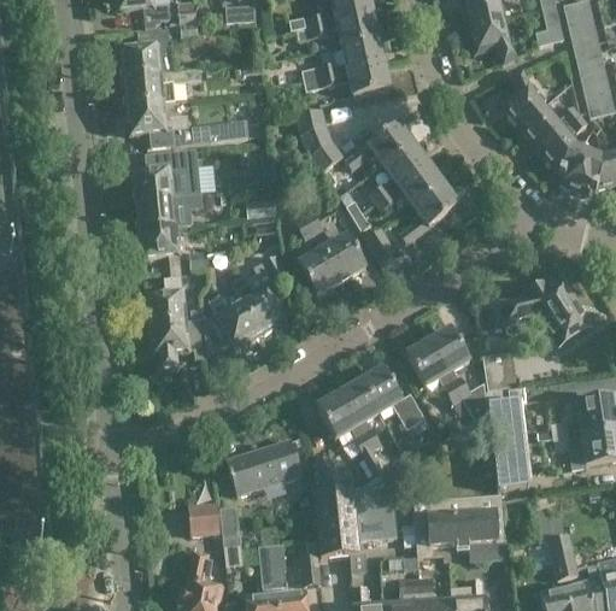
[(153,5),(153,0),(116,0),(117,10),(141,7),(142,24),(160,23),(160,19),(170,18),(168,4),(153,5)]
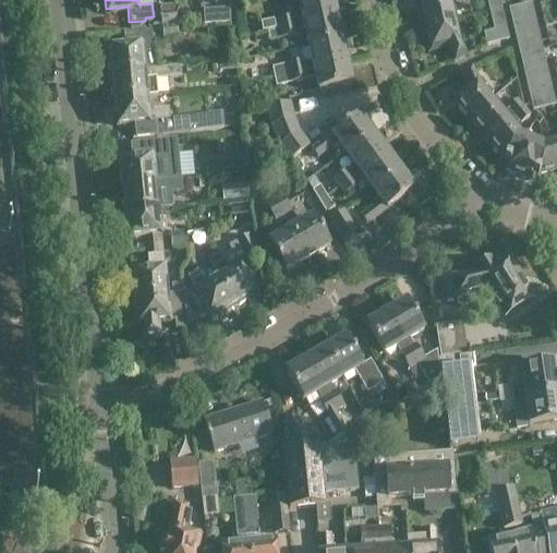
[(301,0),(302,9),(294,11),(297,21),(337,11),(334,0),(301,0)]
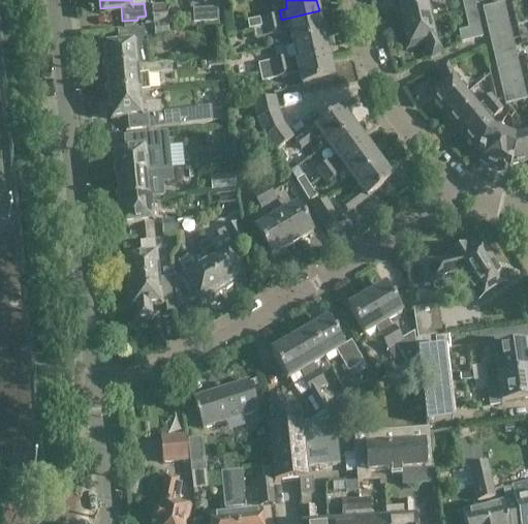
[(431,13),(429,0),(399,0),(403,20),(431,13)]
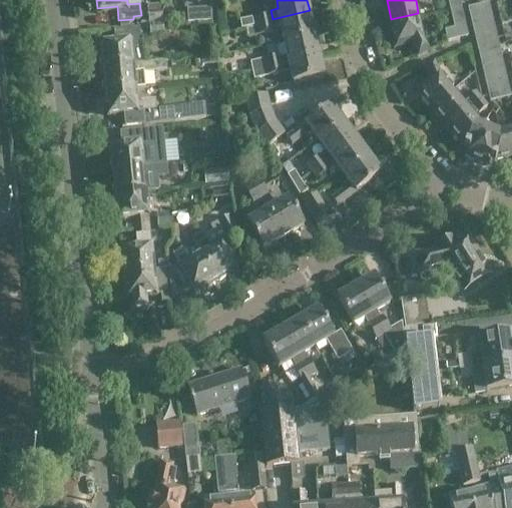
[(482,10),(479,0),(469,2),(471,12),(482,10)]
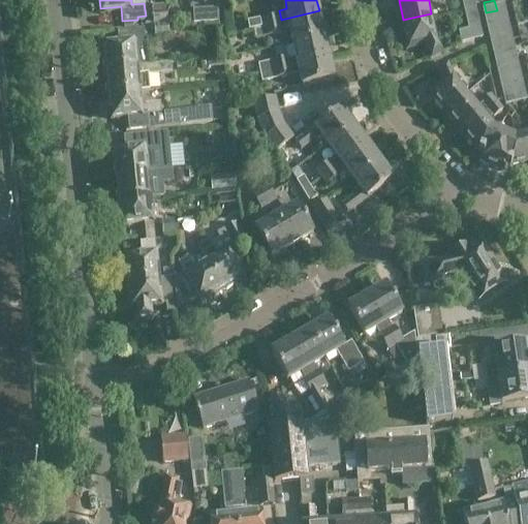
[(507,8),(505,0),(494,0),(497,10),(507,8)]
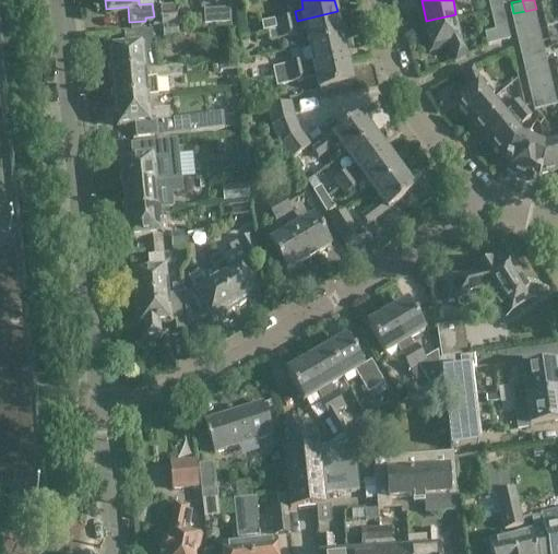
[(230,4),(204,6),(205,20),(232,19),(230,4)]
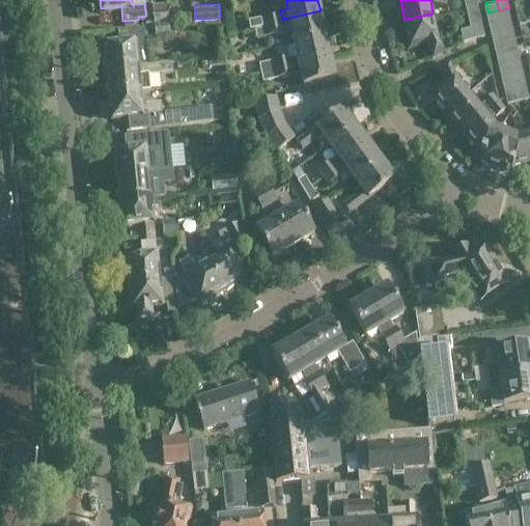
[(485,32),(478,4),(468,7),(471,24),(474,35),(485,32)]
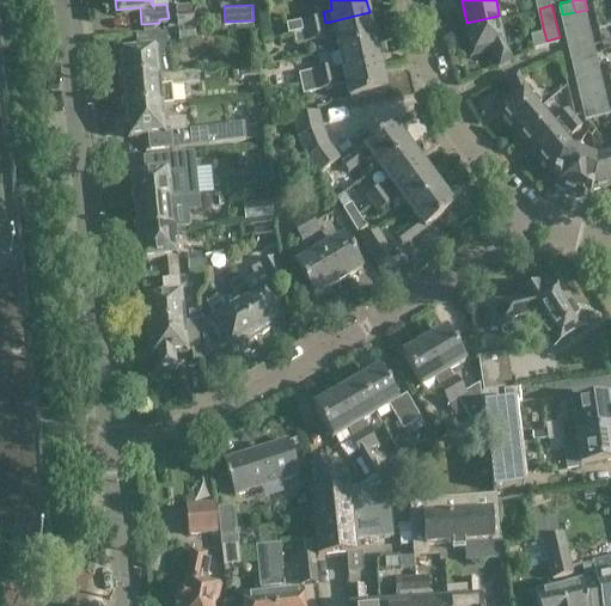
[(177,8),(179,23),(194,20),(193,7),(177,8)]
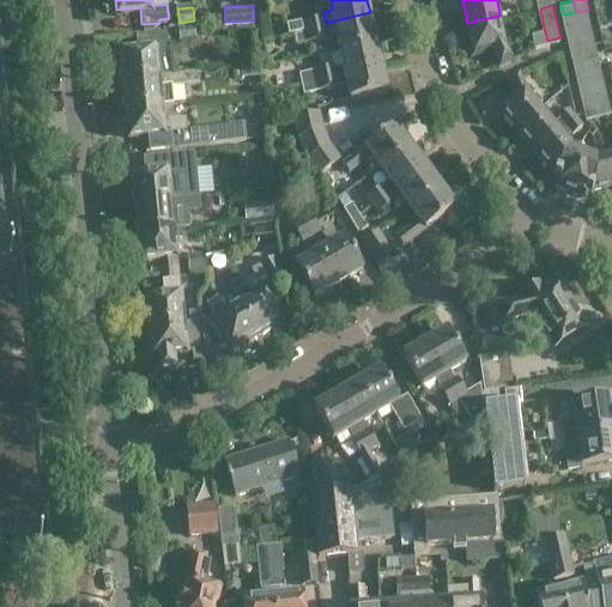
[(591,22),(588,10),(576,12),(579,24),(591,22)]
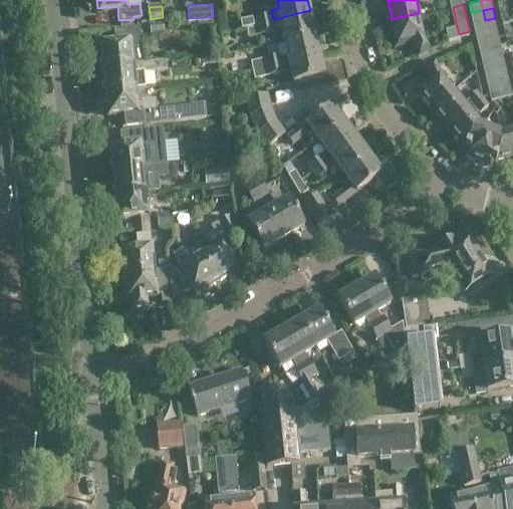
[(257,22),(273,19),(271,10),(255,14),(257,22)]
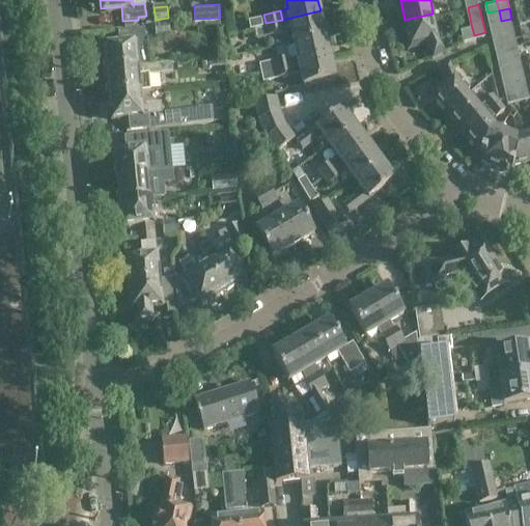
[(295,39),(325,32),(321,10),(282,20),(284,28),(291,27),(295,39)]
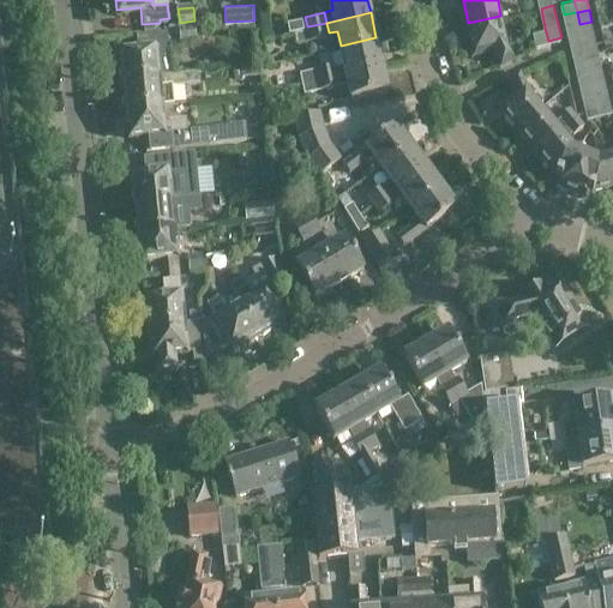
[(580,24),(577,12),(564,14),(568,28),(580,24)]
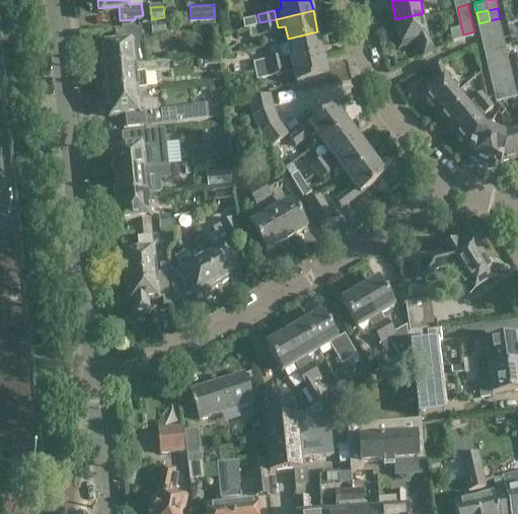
[(395,19),(401,43),(418,40),(424,52),(434,47),(429,35),(428,35),(423,13),(395,19)]
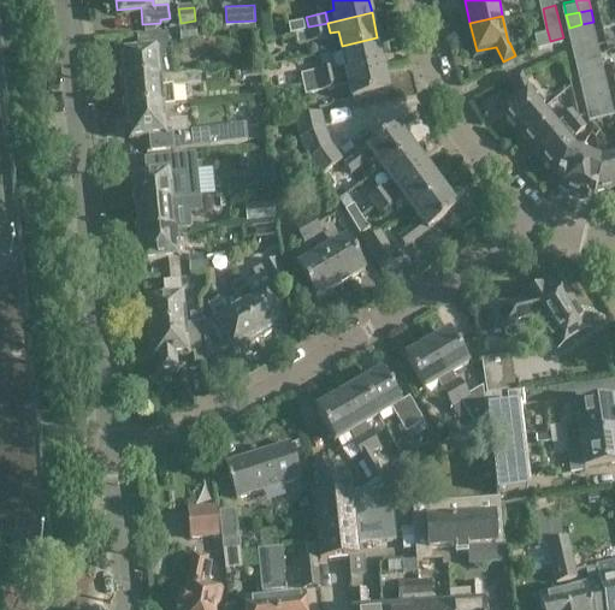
[(195,21),(181,23),(182,39),(196,37),(195,21)]
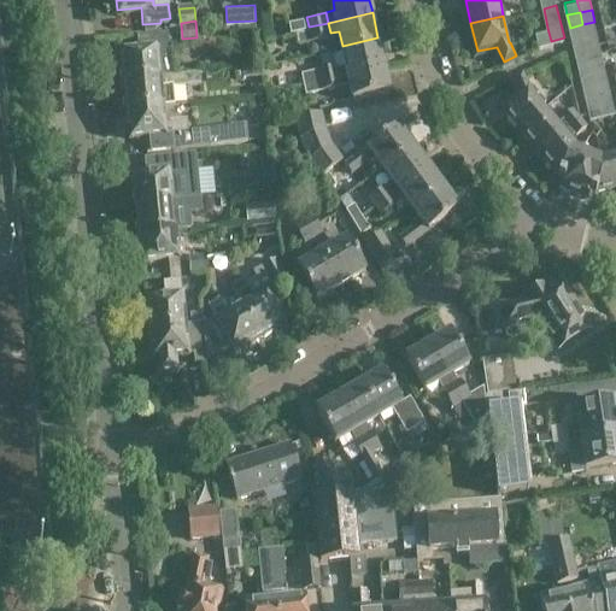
[(597,34),(594,22),(582,24),(585,36),(597,34)]
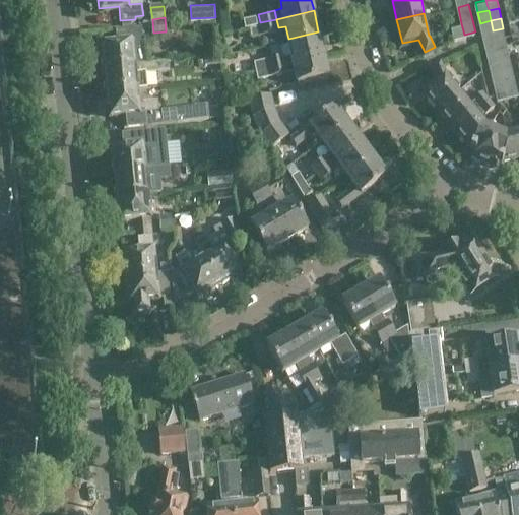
[(260,23),(251,26),(253,34),(262,31),(278,27),(276,19),(260,22),(260,23)]
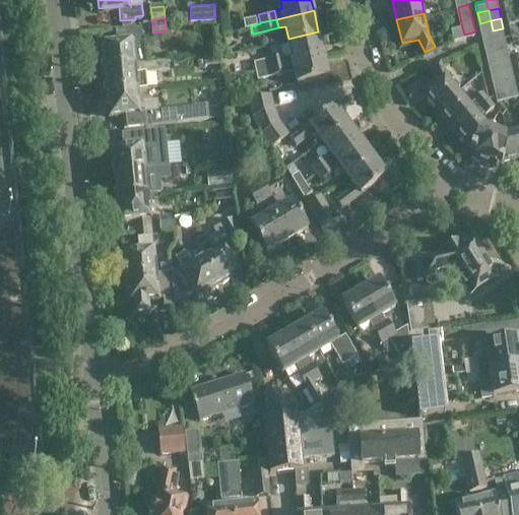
[(493,30),(491,20),(480,23),(482,34),(493,30)]
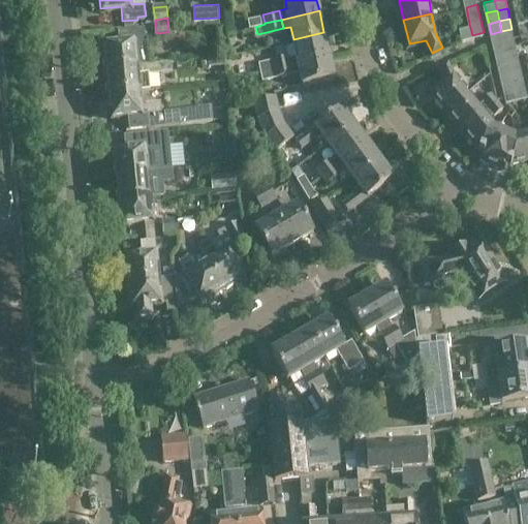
[(117,40),(103,41),(104,52),(103,55),(103,61),(105,63),(105,65),(148,61),(144,26),(137,26),(137,24),(116,26),(117,40)]
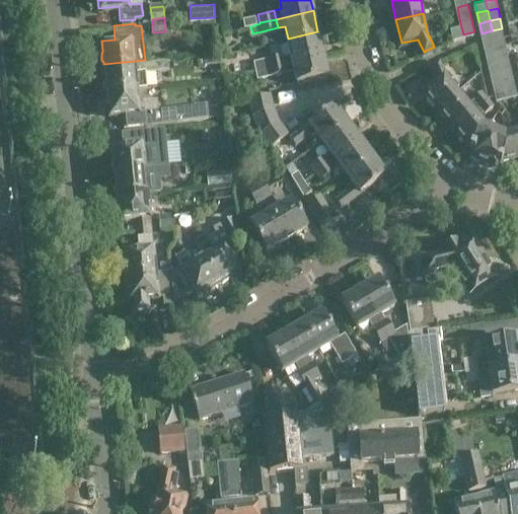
[(463,34),(460,23),(451,25),(454,37),(463,34)]
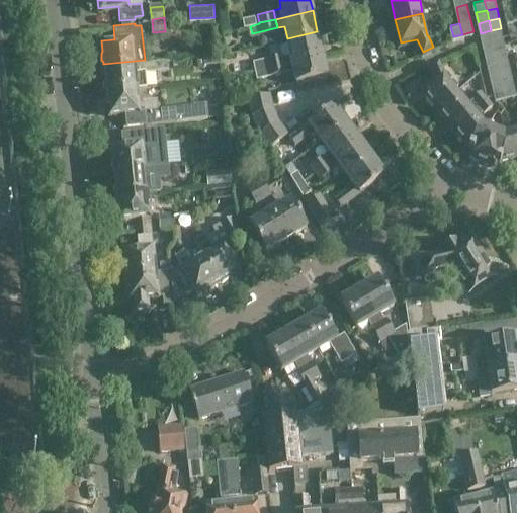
[(494,40),(491,30),(481,33),(483,44),(494,40)]
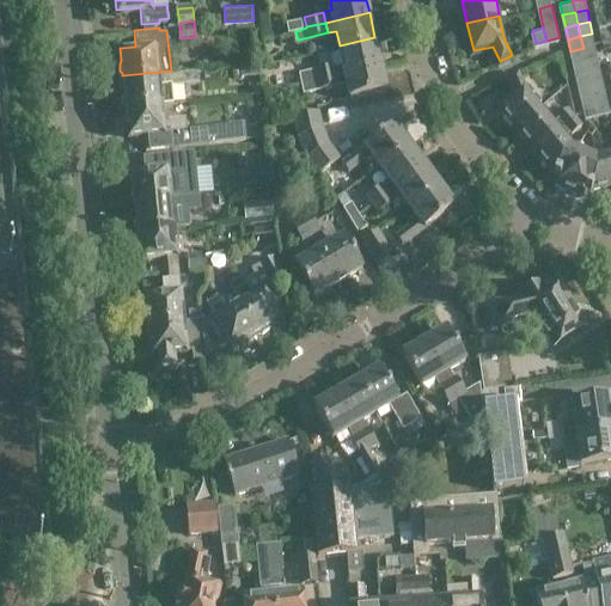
[(336,72),(380,61),(374,37),(340,46),(342,59),(334,61),(336,72)]
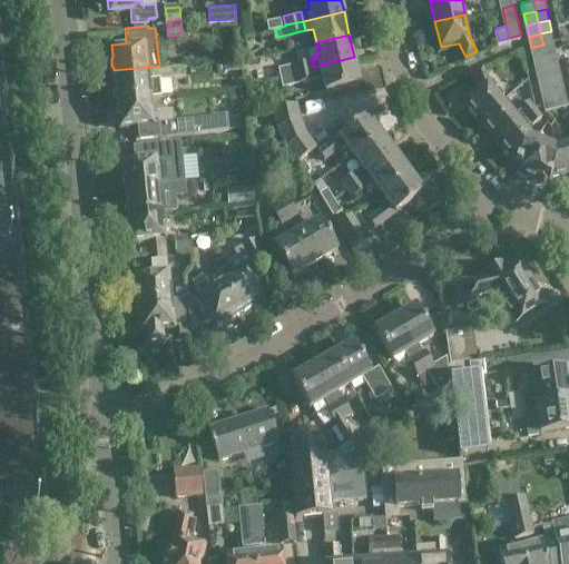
[(167,43),(168,55),(186,53),(185,42),(167,43)]
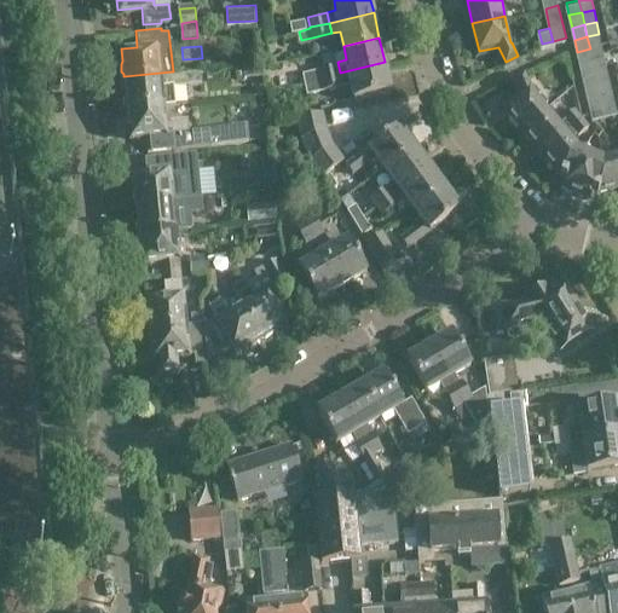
[(607,68),(604,55),(591,58),(595,70),(607,68)]
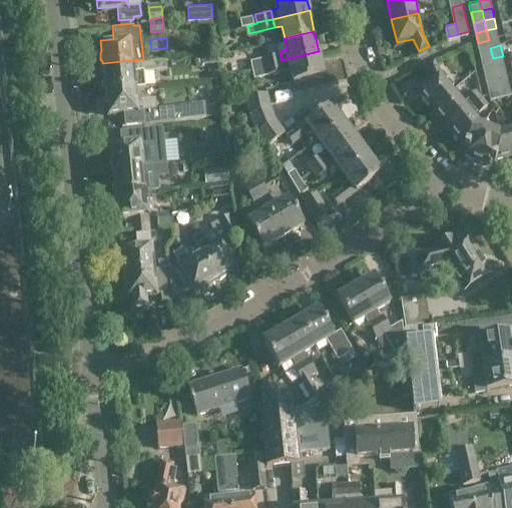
[(493,58),(490,48),(480,50),(483,60),(493,58)]
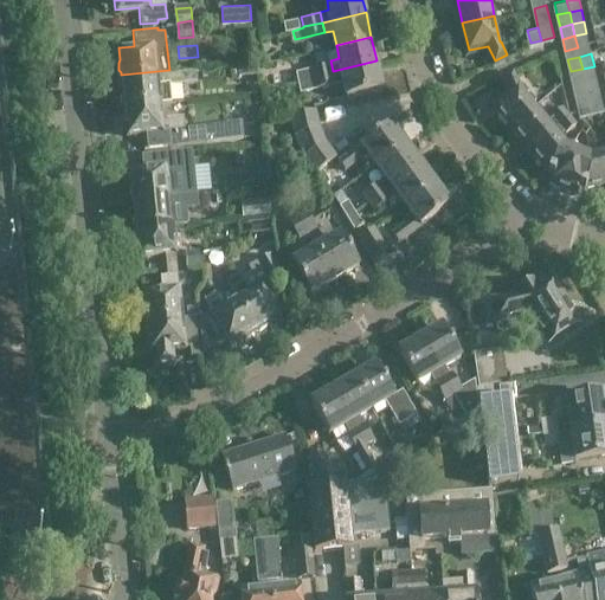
[(237,62),(239,72),(256,70),(253,59),(237,62)]
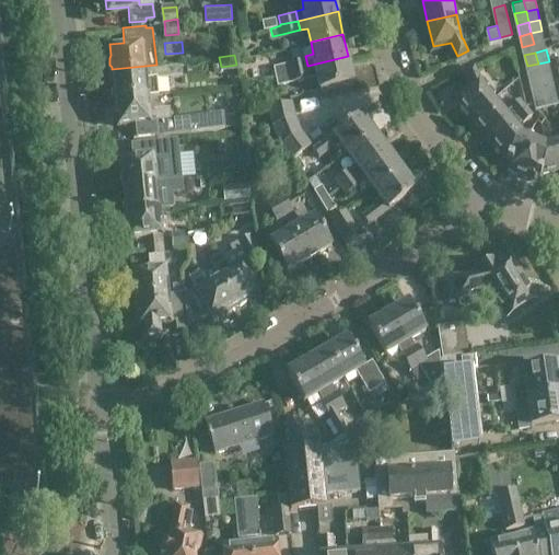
[(307,66),(305,56),(288,59),(290,69),(307,66)]
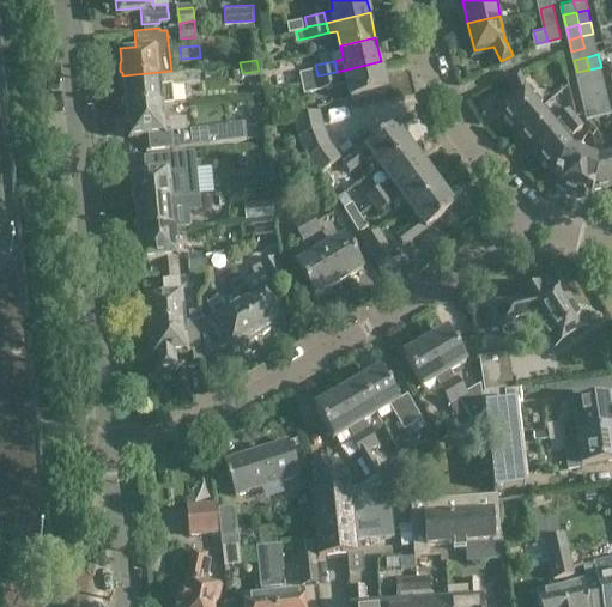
[(347,80),(351,95),(387,86),(381,61),(337,72),(339,82),(347,80)]
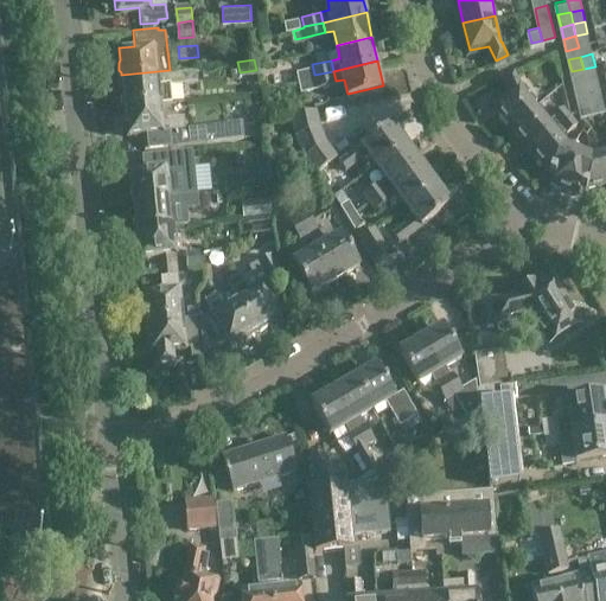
[(297,68),(299,78),(314,75),(312,64),(297,68)]
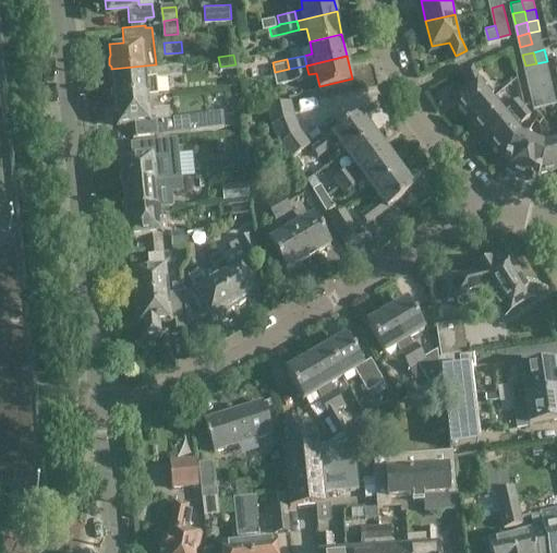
[(549,72),(547,61),(536,63),(539,74),(549,72)]
